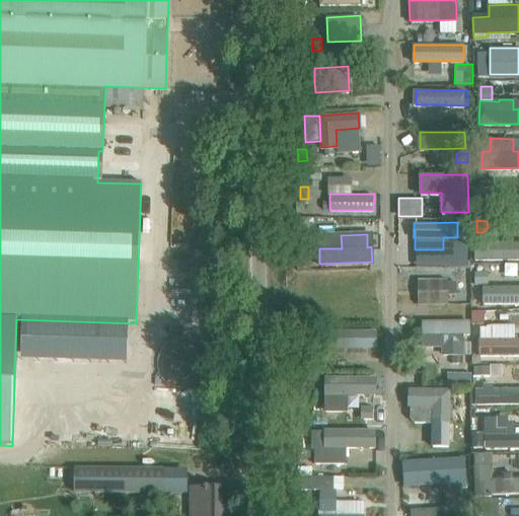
[(518,241),(493,242),(494,237),(484,237),(484,242),(477,242),(474,242),(474,259),(518,258),(518,241)]
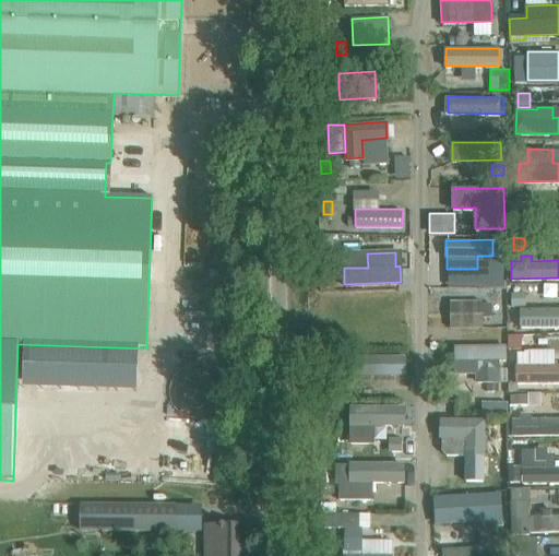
[(483,267),(483,287),(500,287),(500,267),(483,267)]
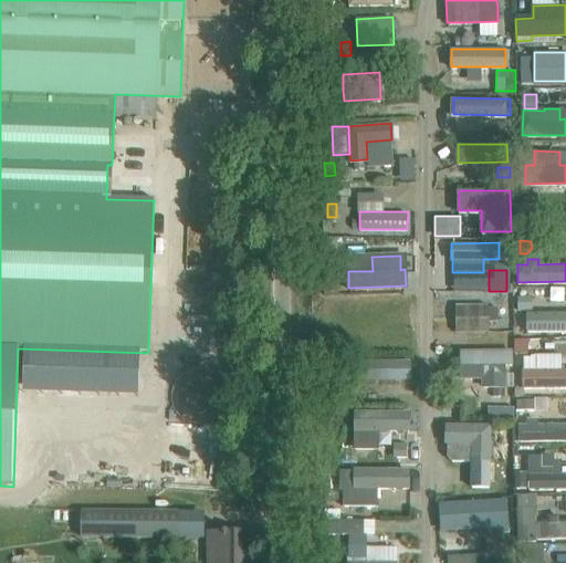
[(337,277),(325,278),(325,293),(337,292),(337,277)]
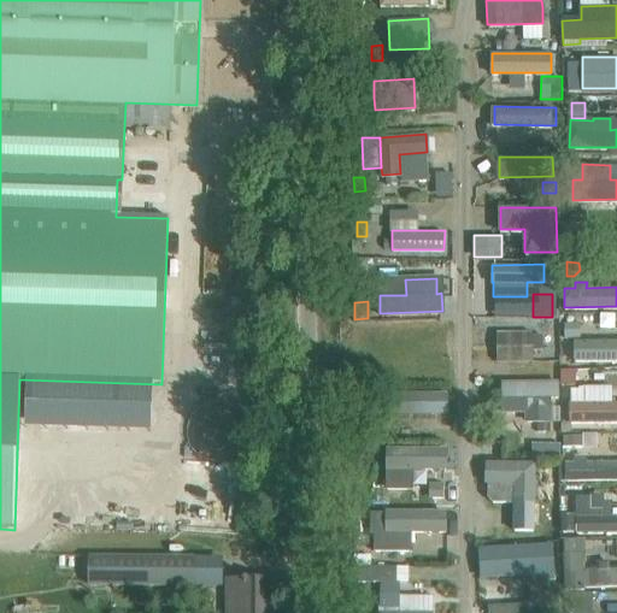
[(576,323),(565,323),(565,337),(576,337),(576,323)]
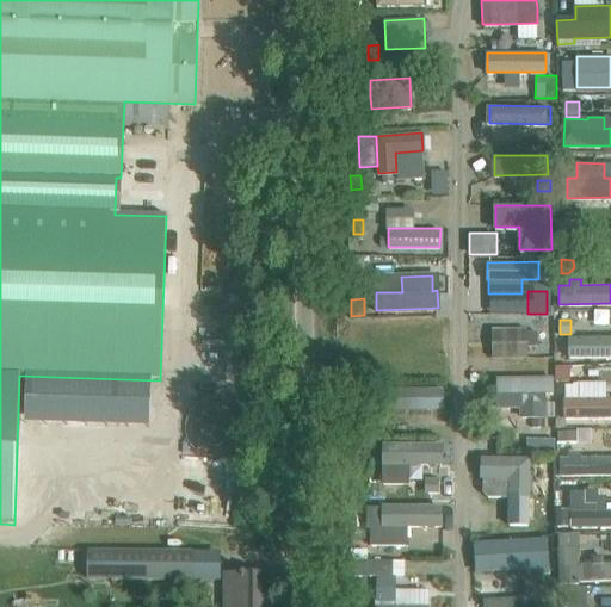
[(528,328),(492,328),(492,355),(528,355),(528,345),(537,345),(537,330),(528,330),(528,328)]
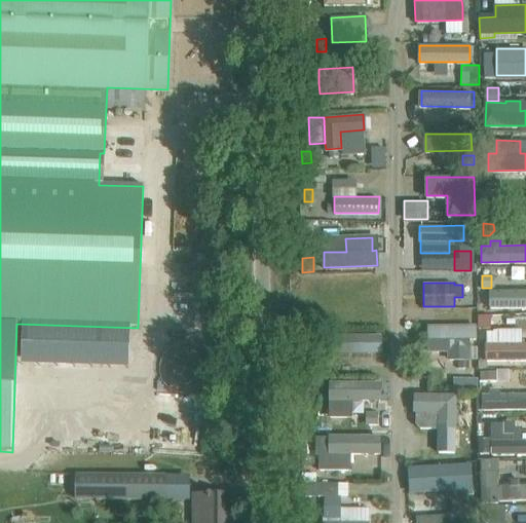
[(490,306),(525,306),(525,289),(489,290),(490,306)]
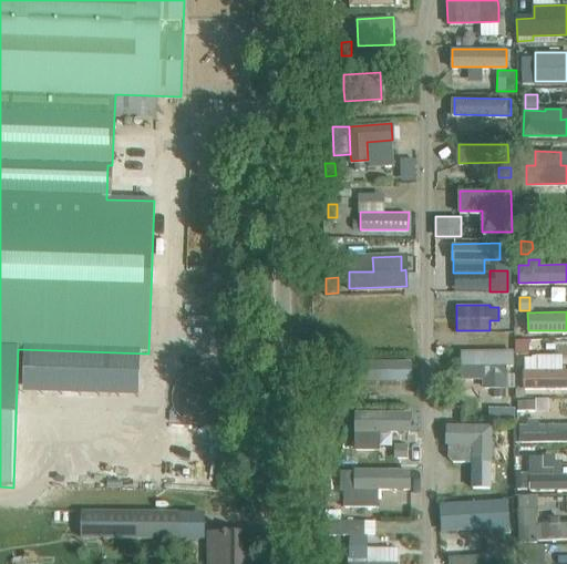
[(514,339),(514,350),(516,350),(516,354),(529,354),(529,339),(514,339)]
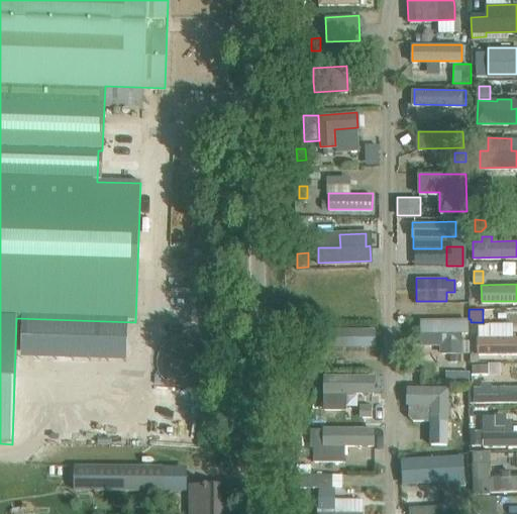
[(463,351),(463,331),(471,331),(471,322),(471,319),(469,319),(421,319),(421,328),(421,342),(442,342),(442,351),(450,351),(450,361),(463,361),(463,351)]
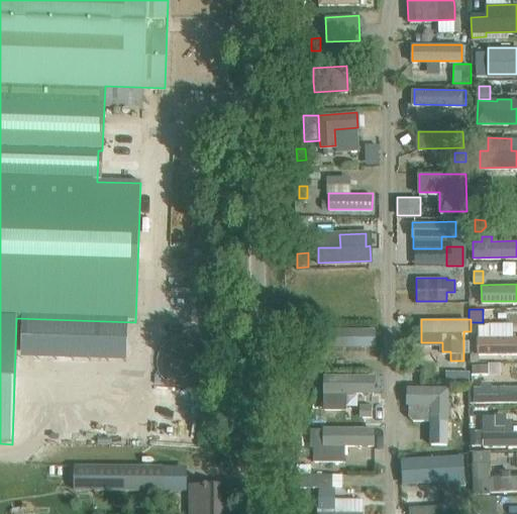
[(374,345),(374,329),(323,328),(323,344),(374,345)]
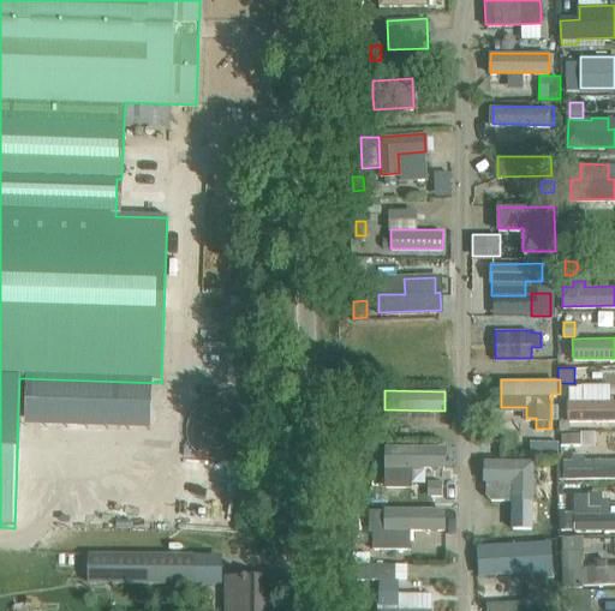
[(614,419),(614,399),(568,399),(568,419),(614,419)]
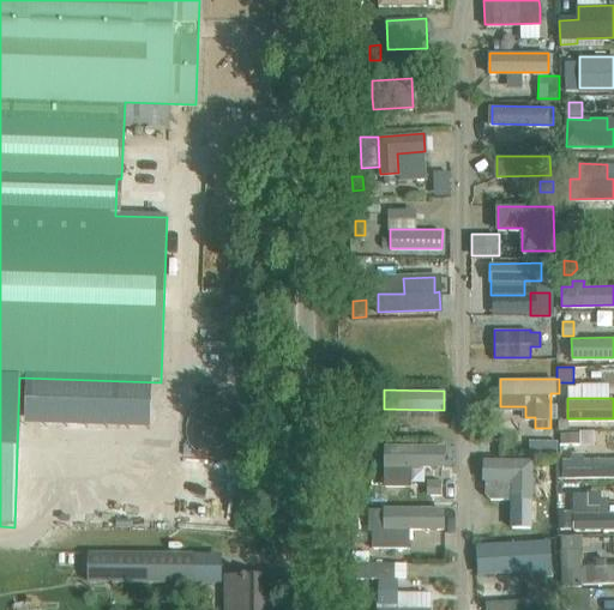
[(560,429),(560,442),(579,442),(579,429),(560,429)]
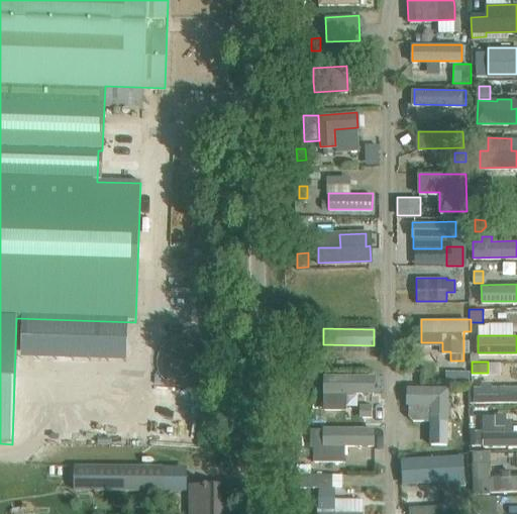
[(470,383),(470,371),(457,370),(457,383),(470,383)]
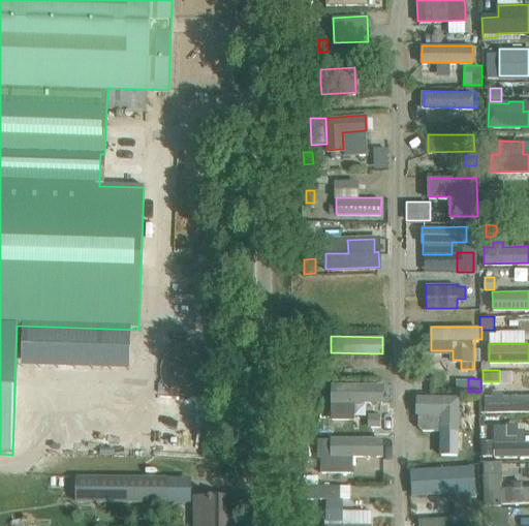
[(332,401),(332,419),(349,419),(349,401),(382,401),(382,384),(333,383),(332,401)]
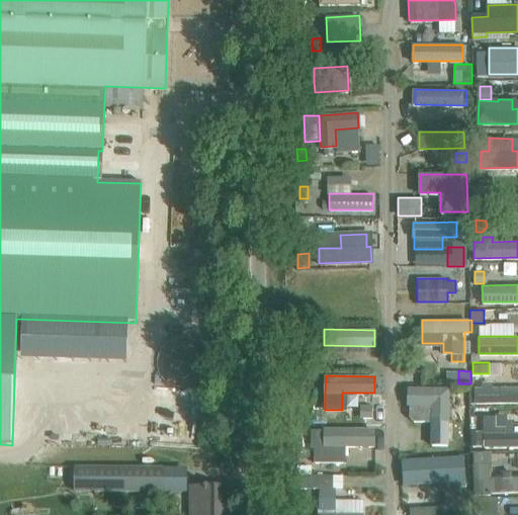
[(482,388),(476,389),(476,395),(476,403),(517,401),(517,387),(498,388),(493,388),(492,380),(482,380),(482,388)]
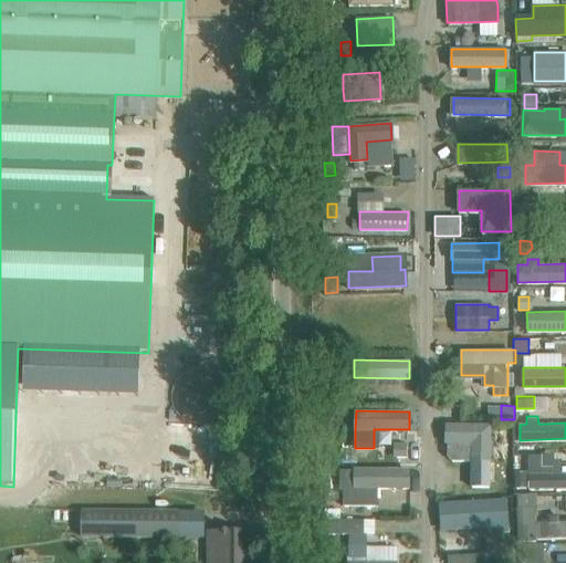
[(447,441),(447,454),(452,459),(470,460),(471,483),(489,483),(490,460),(490,425),(448,425),(448,433),(447,441)]
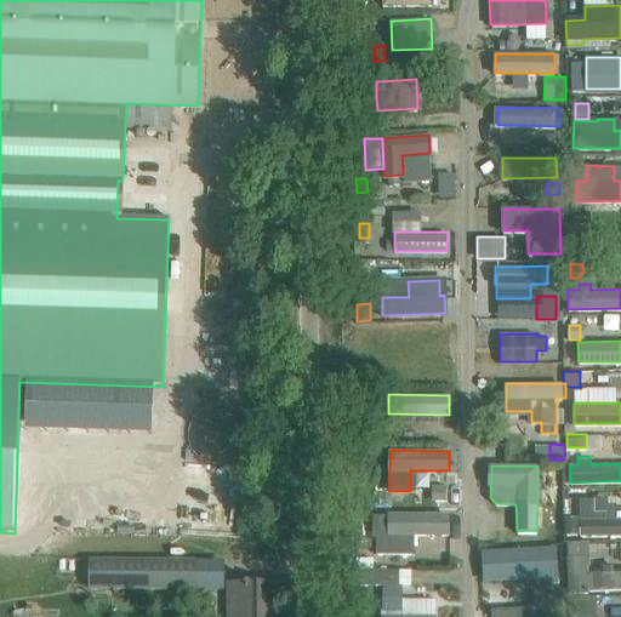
[(445,501),(445,486),(431,486),(429,501),(445,501)]
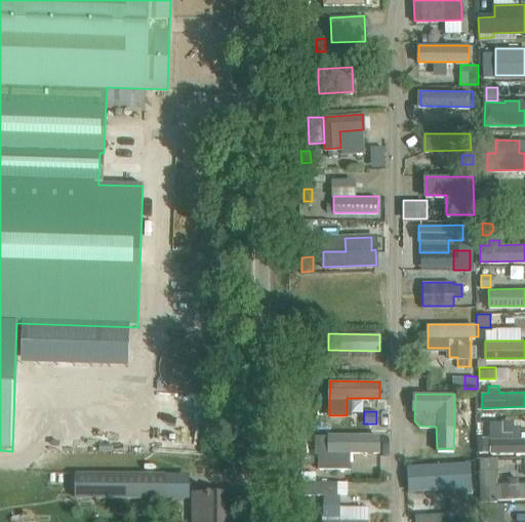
[(502,433),(501,422),(490,422),(490,432),(490,453),(524,452),(524,437),(522,438),(512,438),(512,433),(502,433)]
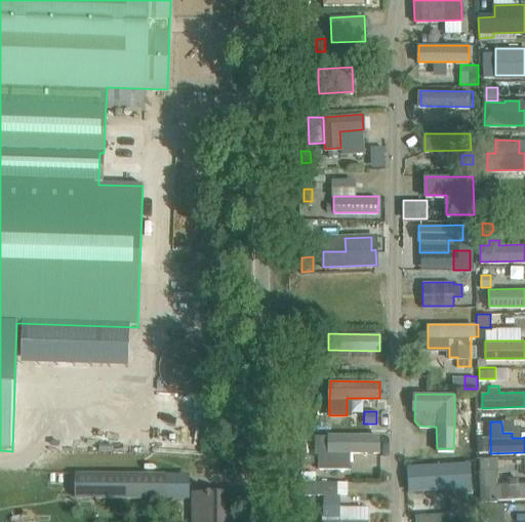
[(315,435),(315,453),(319,453),(319,468),(348,468),(348,451),(378,451),(378,435),(319,435),(315,435)]
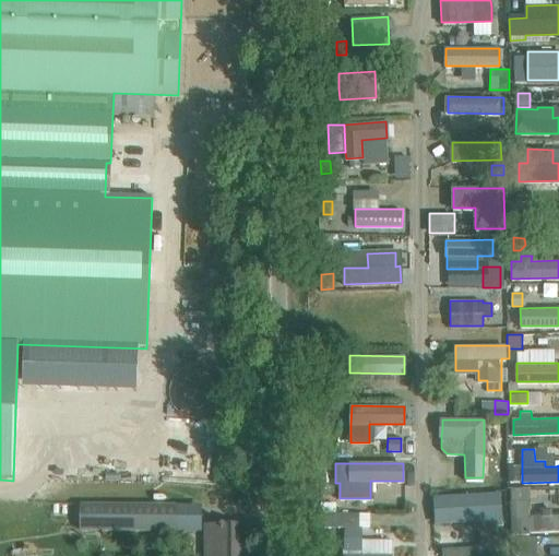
[(520,481),(520,464),(508,464),(508,481),(520,481)]
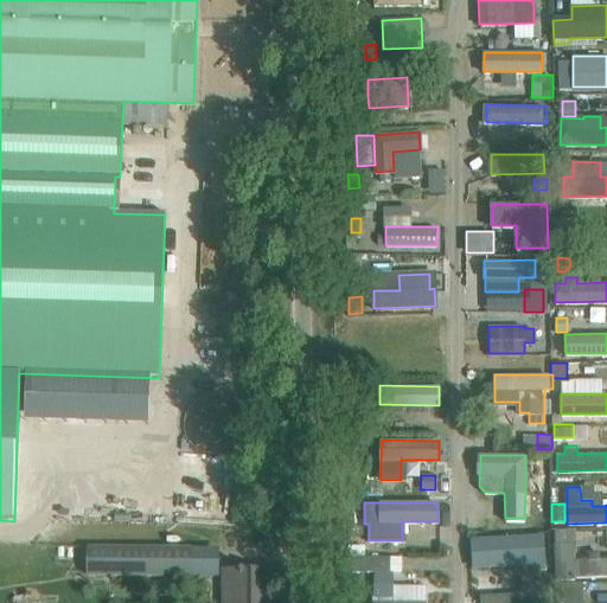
[(574,558),(573,528),(554,530),(555,544),(556,579),(575,578),(574,576),(606,573),(606,556),(596,557),(596,551),(587,551),(588,557),(574,558)]
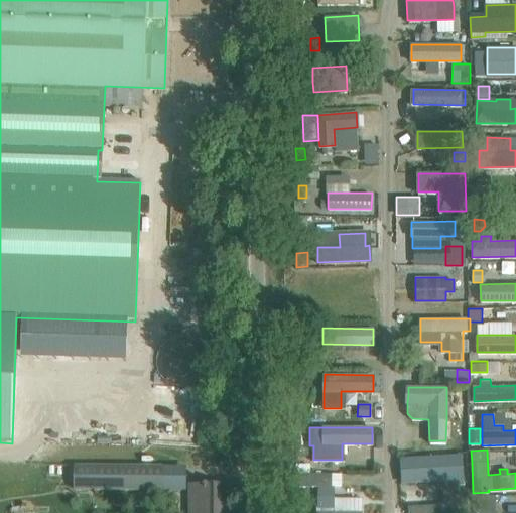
[(463,483),(462,454),(416,456),(418,480),(435,479),(435,480),(443,492),(444,503),(445,503),(445,512),(465,512),(465,502),(459,502),(458,484),(463,483)]
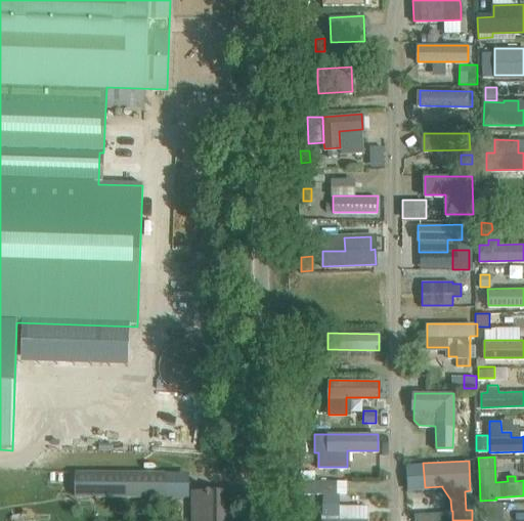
[(166,472),(166,470),(75,470),(75,496),(166,496),(166,495),(187,495),(187,472),(166,472)]
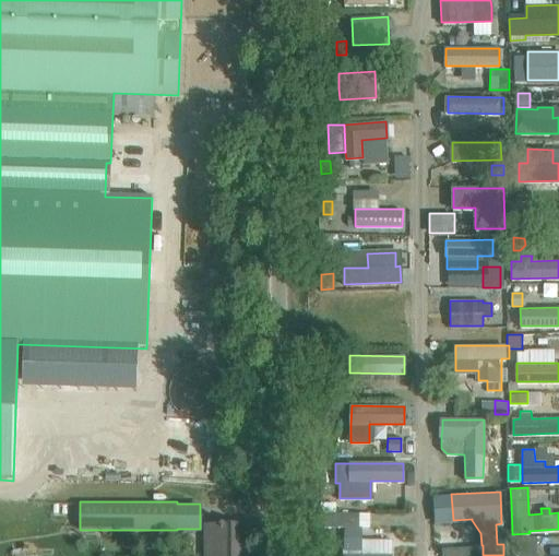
[(337,511),(337,527),(346,527),(345,555),(389,555),(390,554),(358,554),(359,537),(359,527),(359,512),(346,512),(337,511)]
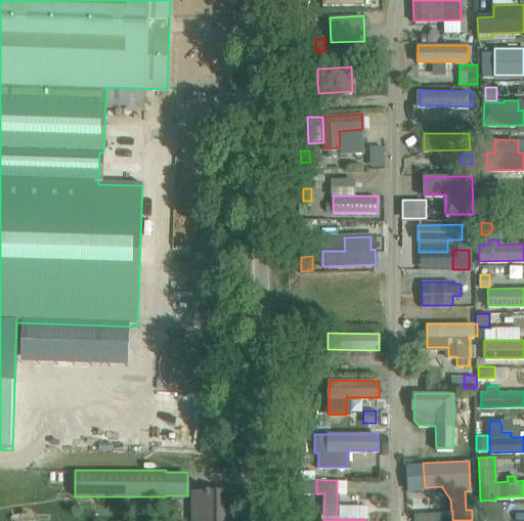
[(229,520),(229,491),(210,491),(210,489),(192,489),(192,520),(229,520)]
